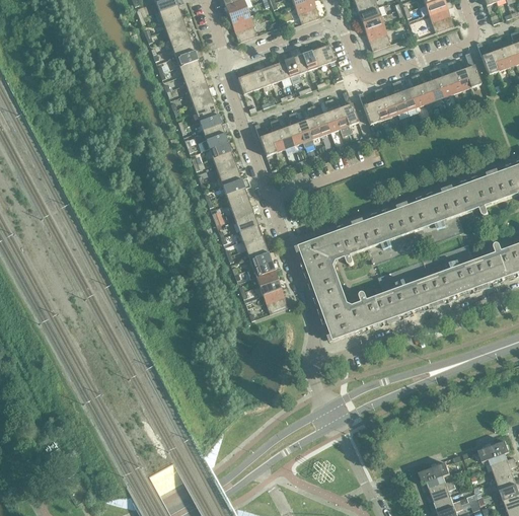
[(177,4),(175,0),(158,0),(155,1),(159,10),(177,4)]
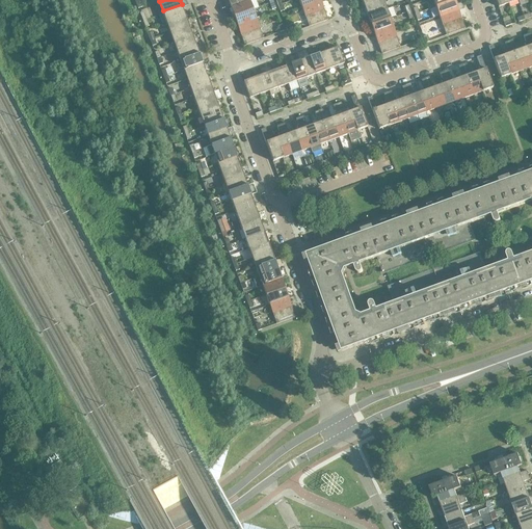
[(253,6),(250,0),(241,0),(231,4),(234,14),(253,6)]
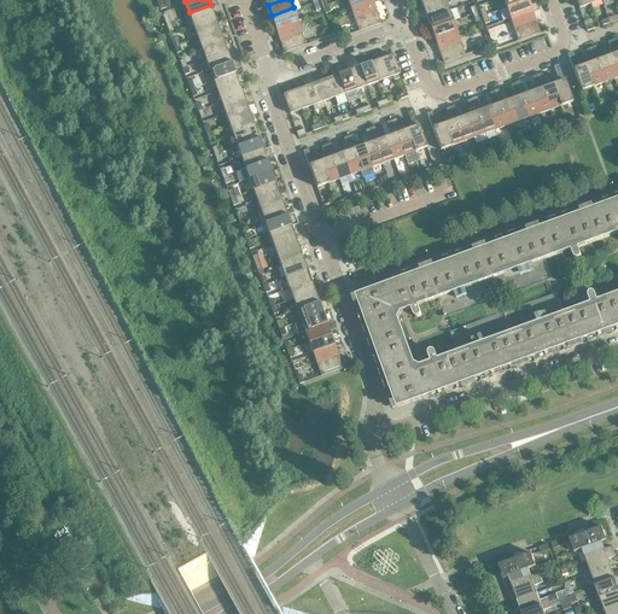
[(380,19),(374,0),(366,0),(350,5),(359,28),(380,19)]
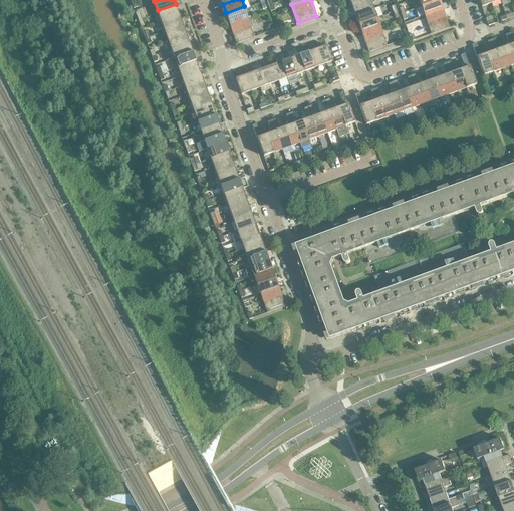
[(373,6),(370,0),(361,0),(351,4),(355,13),(373,6)]
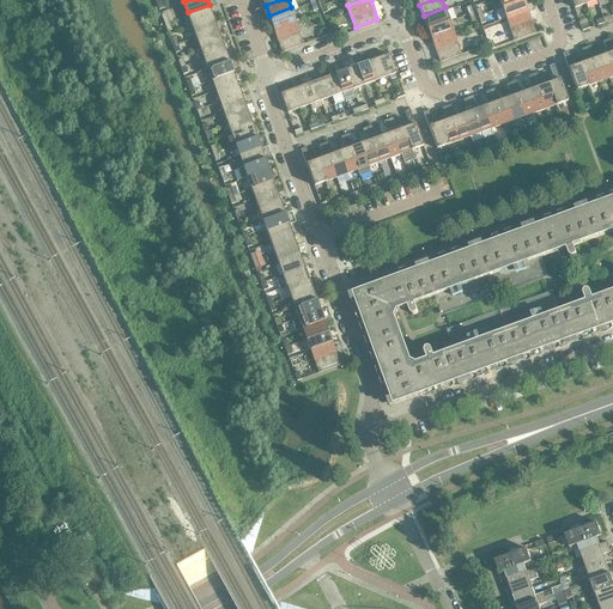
[(528,7),(525,0),(514,0),(502,5),(505,16),(528,7)]
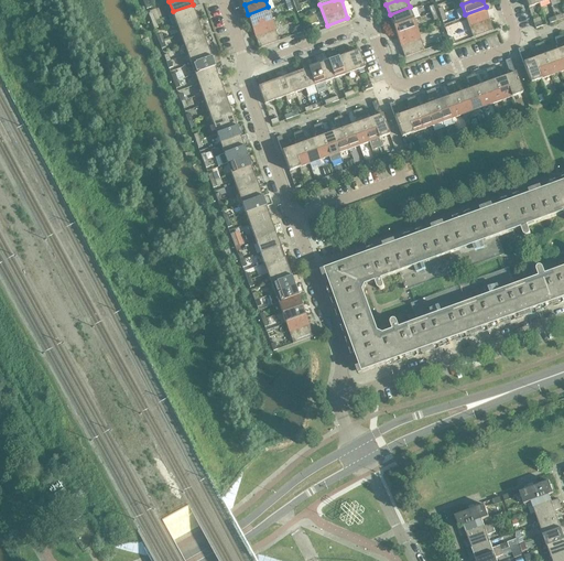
[(196,14),(193,4),(173,11),(176,21),(196,14)]
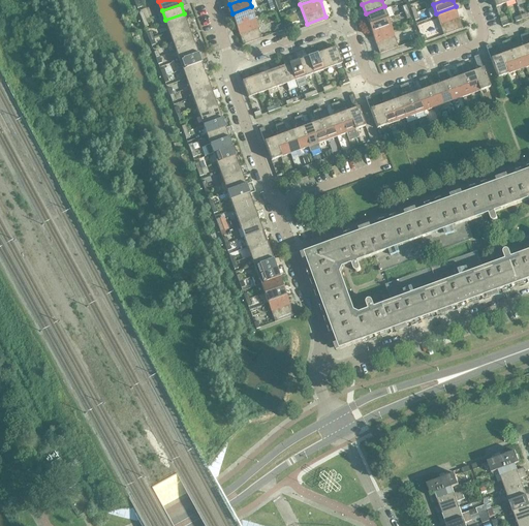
[(255,16),(251,6),(232,13),(236,23),(255,16)]
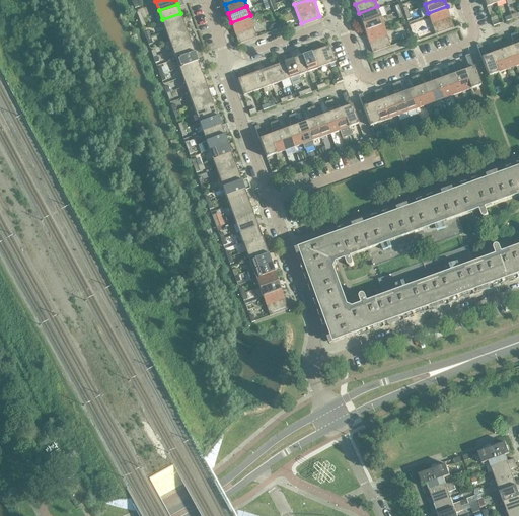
[(380,15),(377,6),(359,13),(362,22),(380,15)]
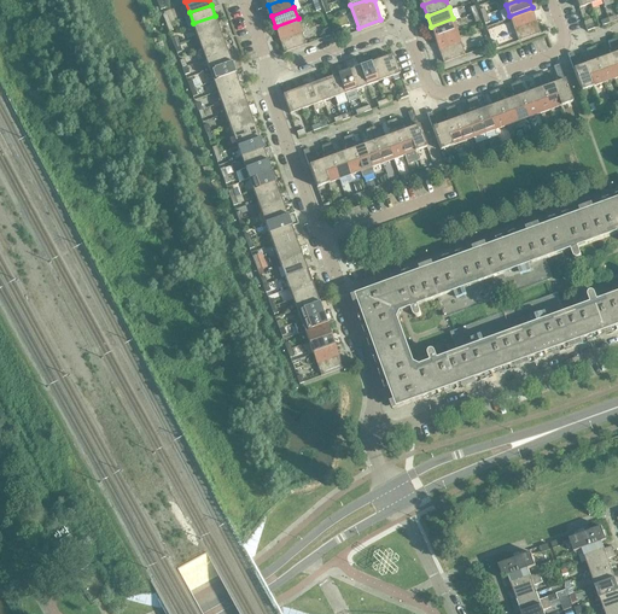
[(540,30),(532,7),(509,16),(518,37),(540,30)]
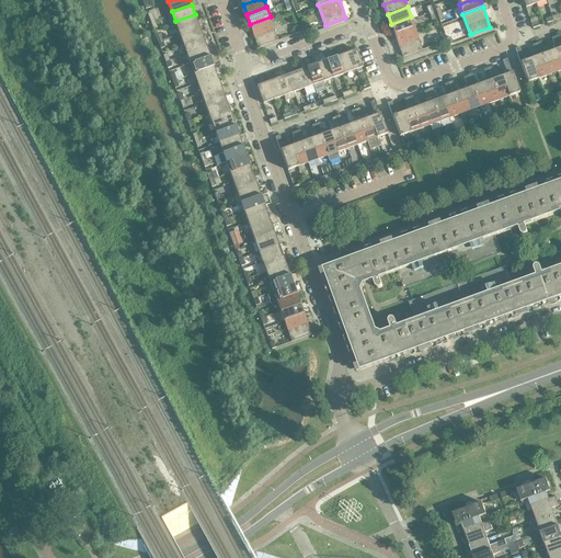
[(199,24),(195,14),(175,21),(179,31),(199,24)]
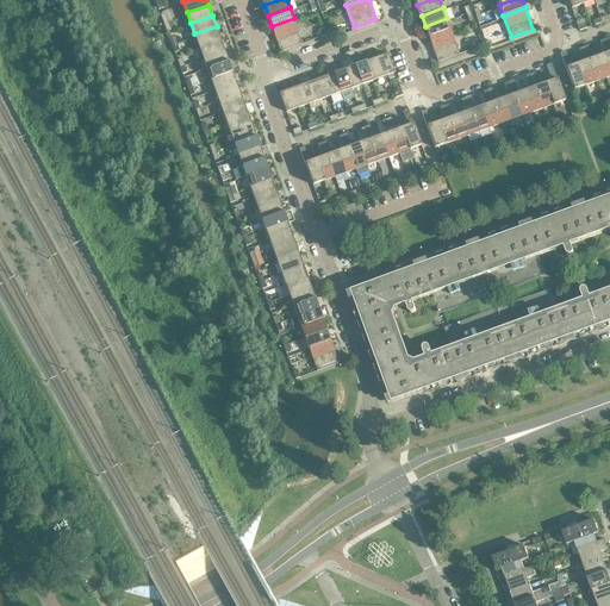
[(302,41),(294,18),(272,26),(280,49),(302,41)]
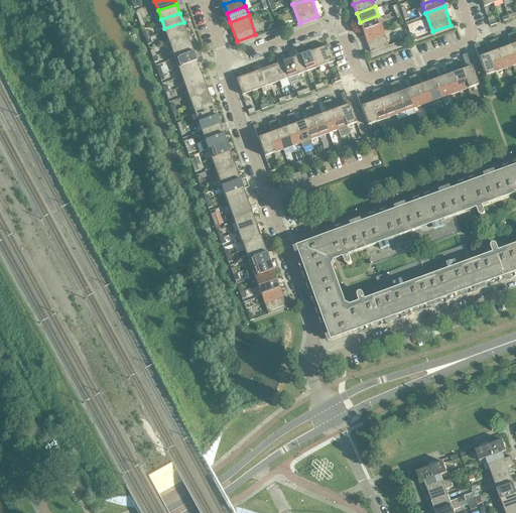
[(382,24),(378,15),(360,22),(363,31),(382,24)]
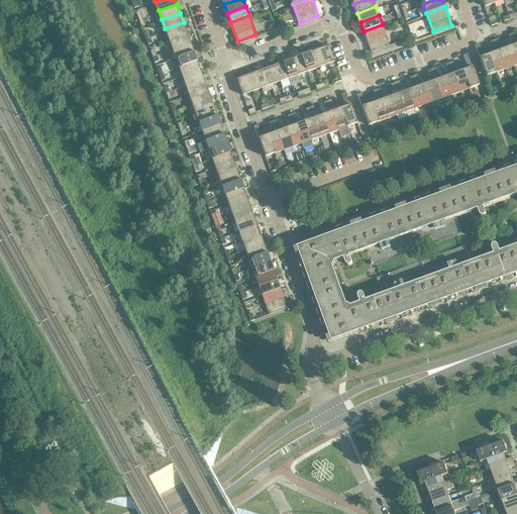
[(187,31),(184,22),(165,28),(169,37),(187,31)]
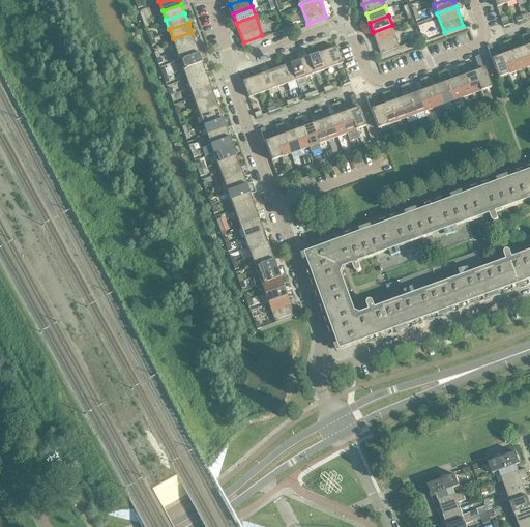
[(399,44),(392,25),(373,32),(380,51),(399,44)]
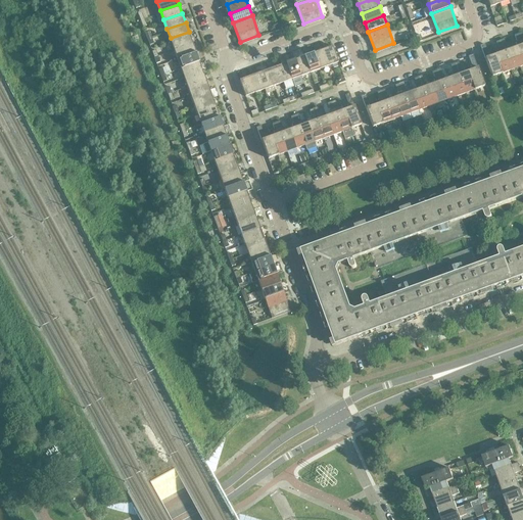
[(192,41),(189,32),(171,38),(174,47),(192,41)]
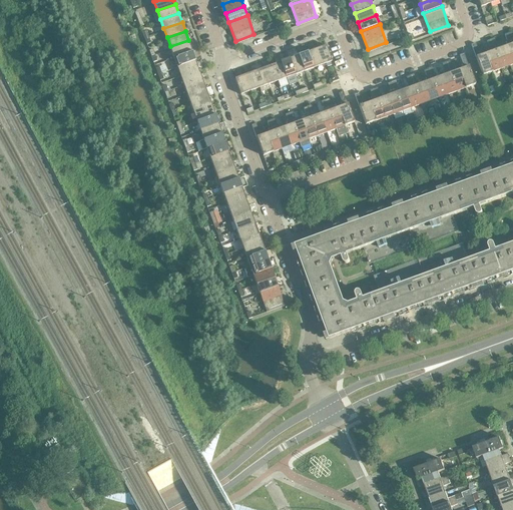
[(512,43),(510,37),(507,38),(505,39),(507,43),(503,44),(510,62),(512,61),(512,43)]
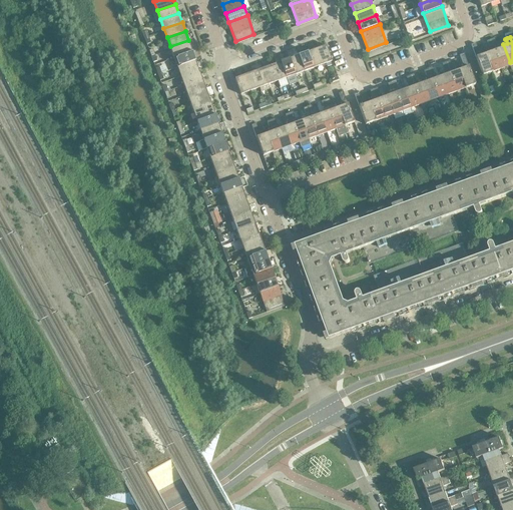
[(192,49),(188,40),(170,46),(173,55),(192,49)]
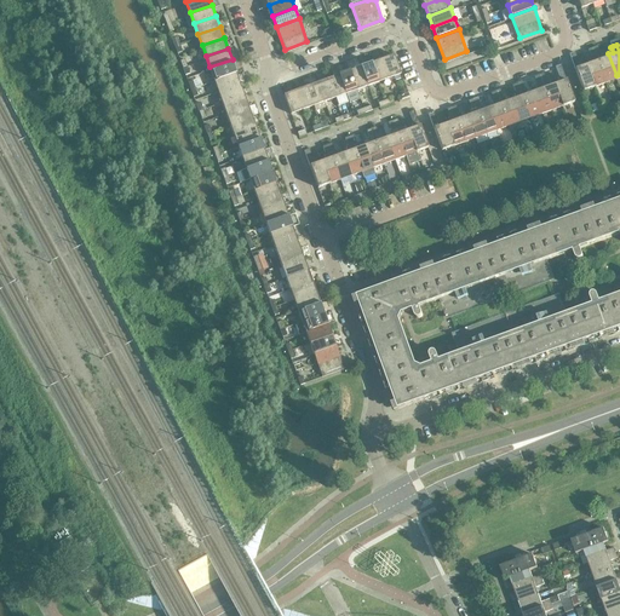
[(401,70),(394,51),(383,56),(389,75),(401,70)]
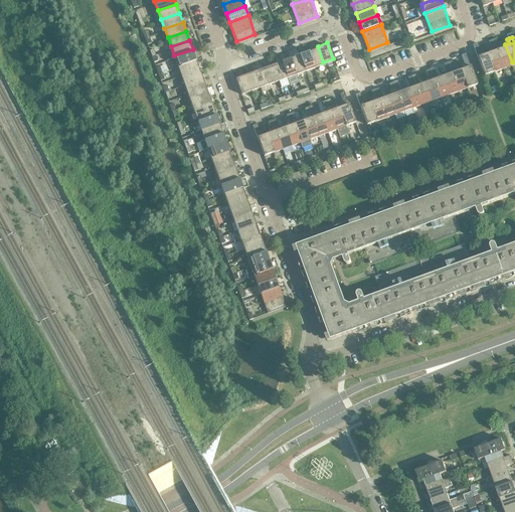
[(512,62),(505,44),(501,46),(499,42),(498,42),(494,43),(503,66),(512,62)]
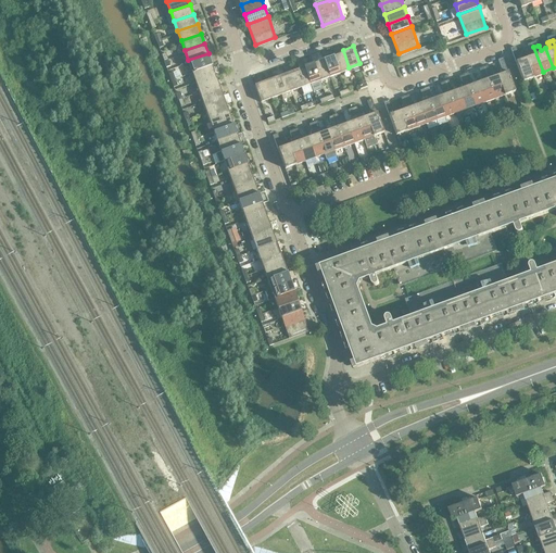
[(533,47),(530,49),(528,49),(530,53),(526,55),(533,75),(543,72),(533,47)]
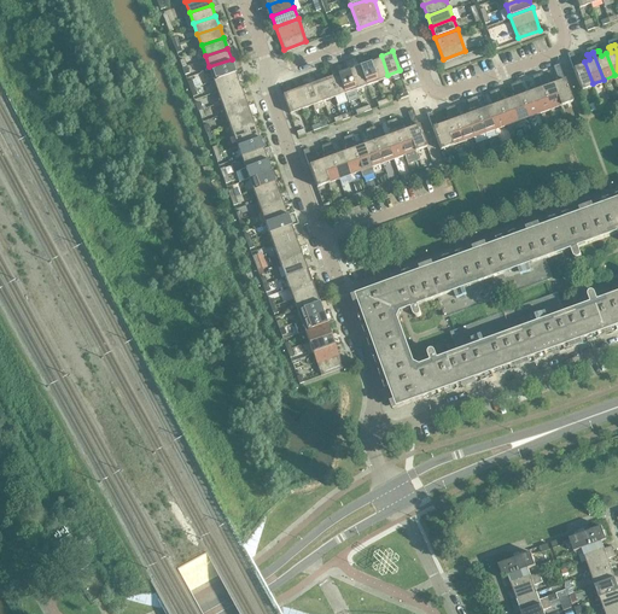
[(388,75),(382,56),(371,59),(377,79),(388,75)]
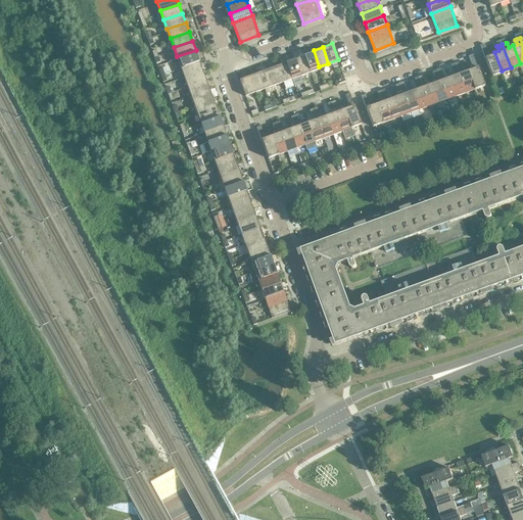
[(502,71),(494,52),(490,53),(488,49),(487,50),(483,51),(491,75),(502,71)]
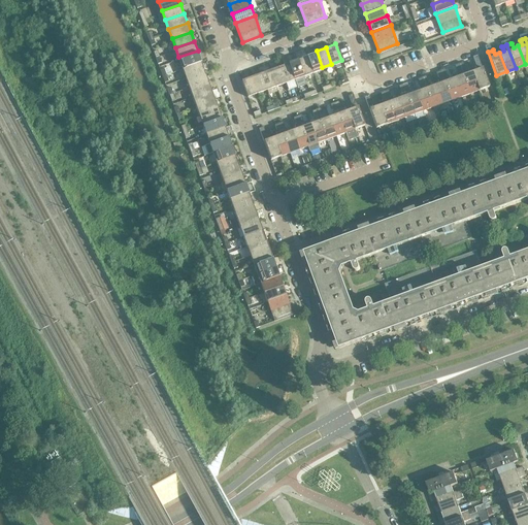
[(201,60),(198,51),(178,57),(183,66),(201,60)]
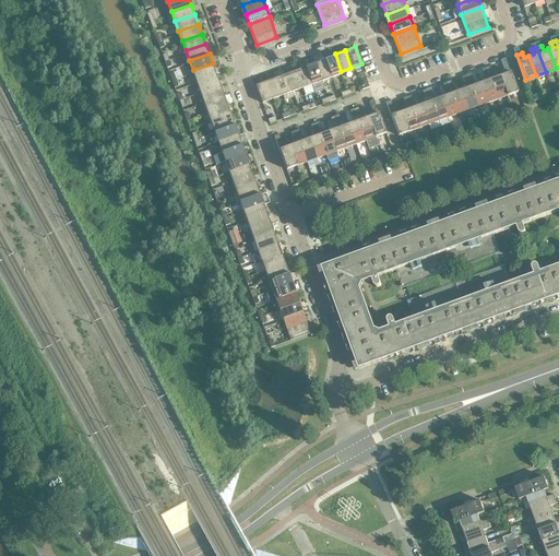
[(341,71),(335,54),(325,57),(331,74),(341,71)]
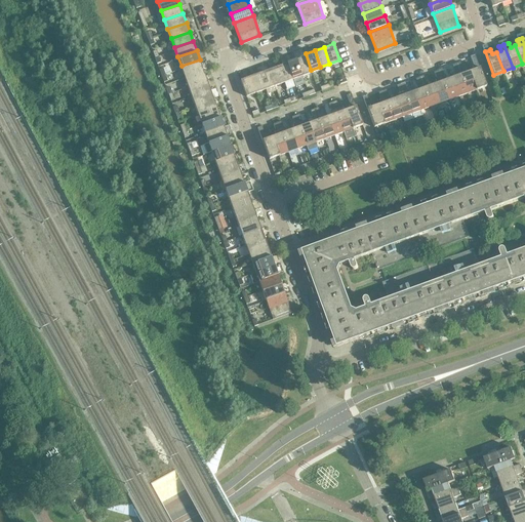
[(311,70),(306,53),(295,57),(301,74),(311,70)]
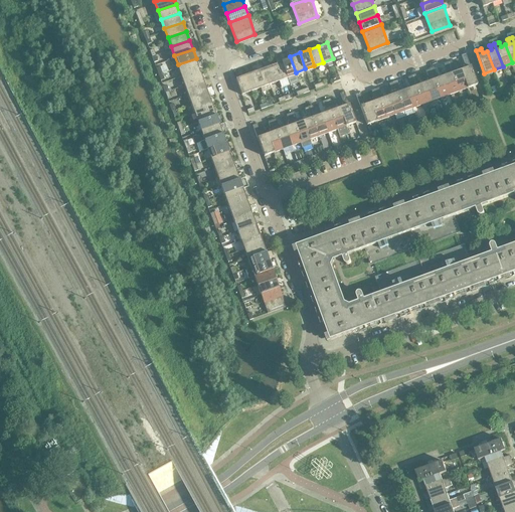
[(296,72),(290,56),(281,59),(287,75),(296,72)]
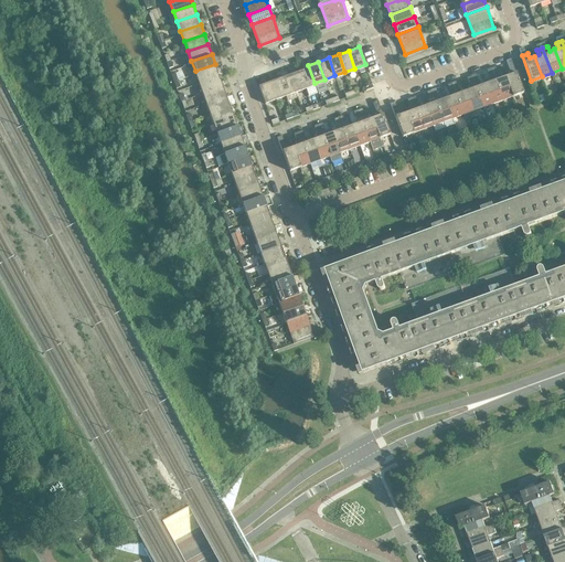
[(219,74),(215,64),(195,71),(199,81),(219,74)]
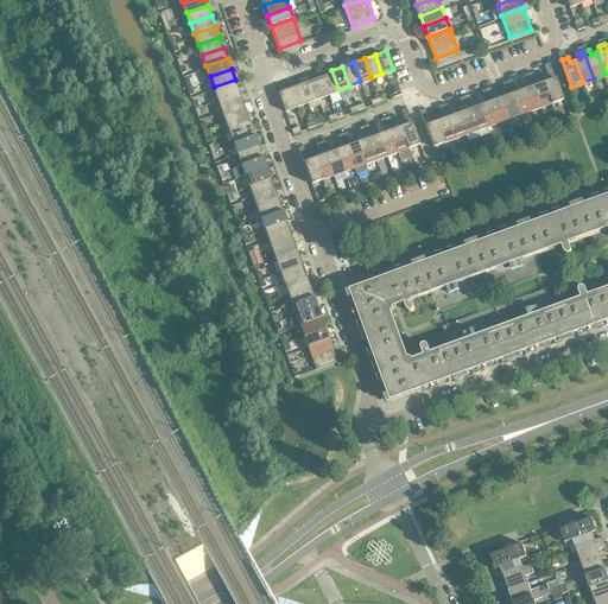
[(339,89),(331,70),(321,74),(328,93),(339,89)]
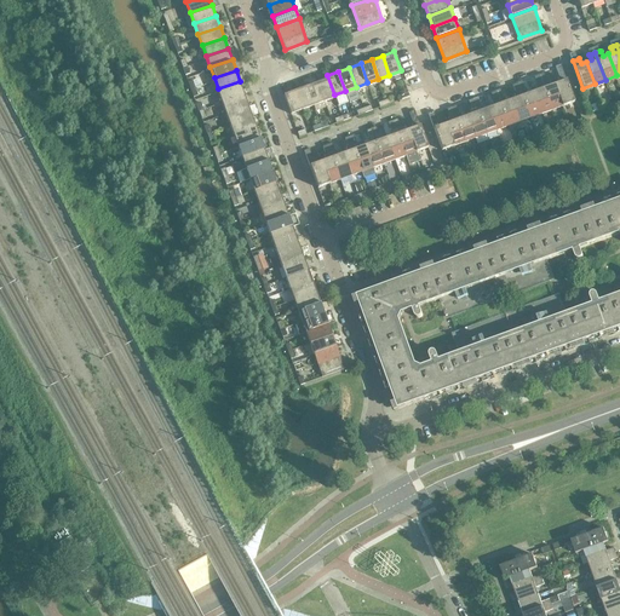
[(563,72),(558,74),(557,74),(560,79),(555,81),(562,103),(574,99),(563,72)]
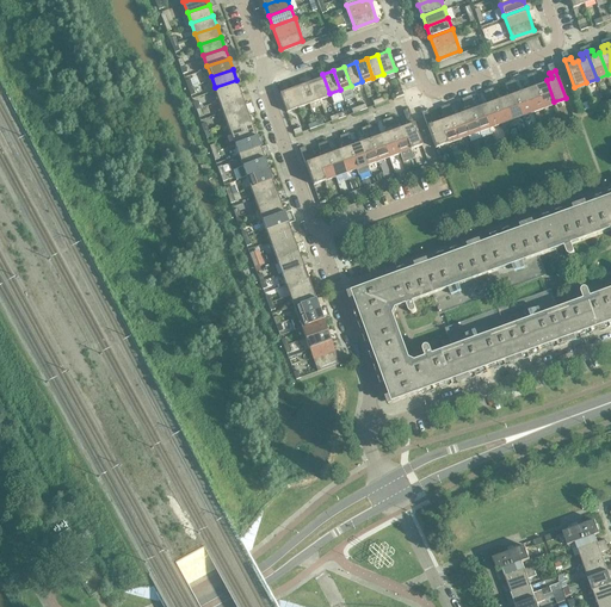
[(329,93),(322,74),(312,79),(319,98),(329,93)]
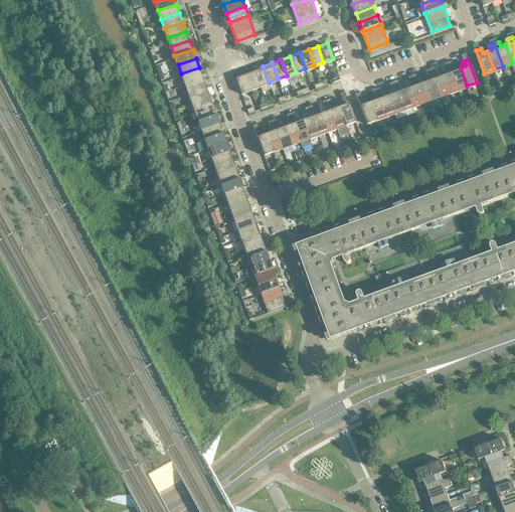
[(467,86),(461,67),(457,68),(455,64),(454,65),(450,66),(458,89),(467,86)]
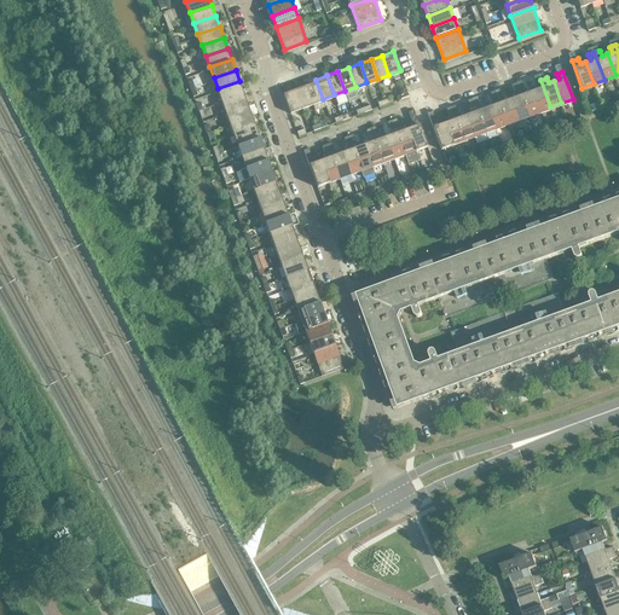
[(323,99),(316,80),(305,83),(312,103),(323,99)]
